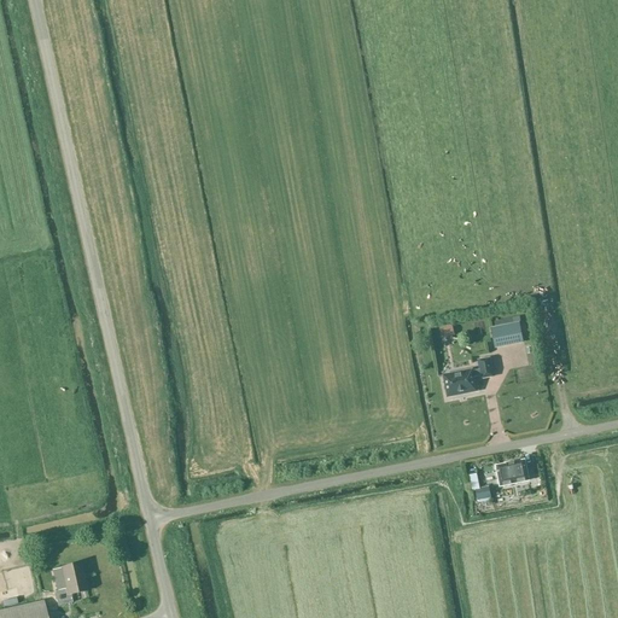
[(524,343),(519,324),(491,330),(495,349),(524,343)]
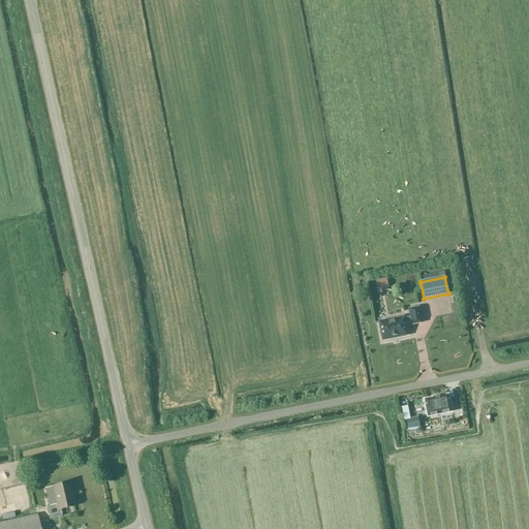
[(422,323),(418,308),(409,309),(411,317),(404,318),(404,317),(379,322),(383,340),(408,336),(405,323),(412,322),(412,324),(422,323)]
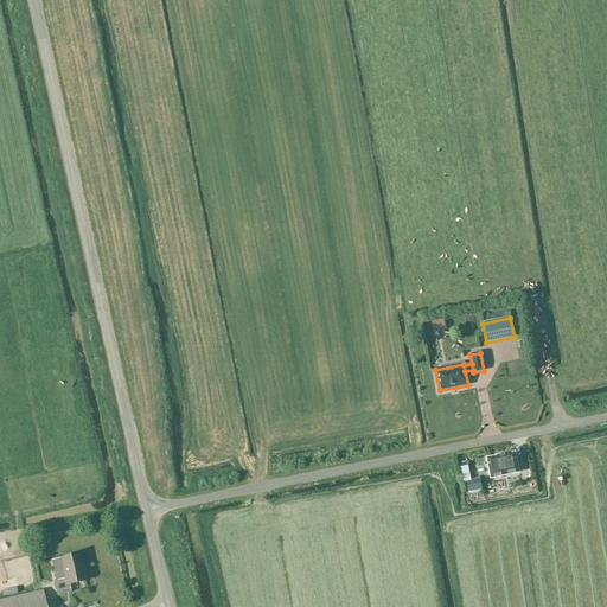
[(516,478),(512,459),(503,460),(503,459),(494,461),(485,464),(489,483),(516,478)]
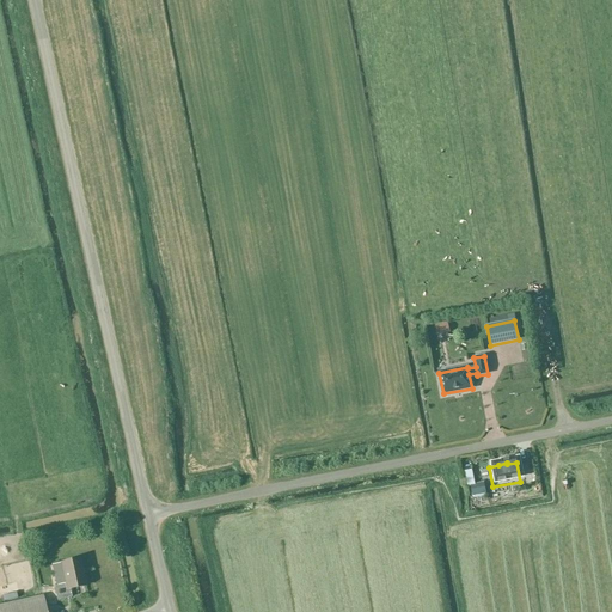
[(79,558),(61,563),(66,583),(54,587),(57,600),(72,598),(69,589),(85,586),(79,558)]
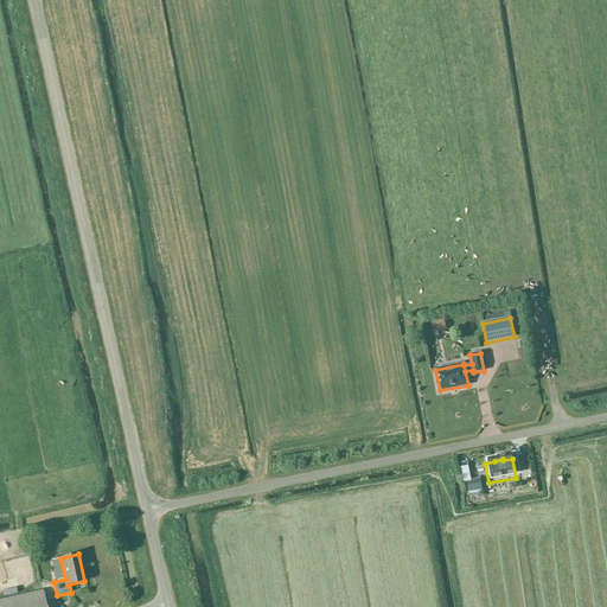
[(0,606),(46,606),(43,590),(0,600),(0,606)]
